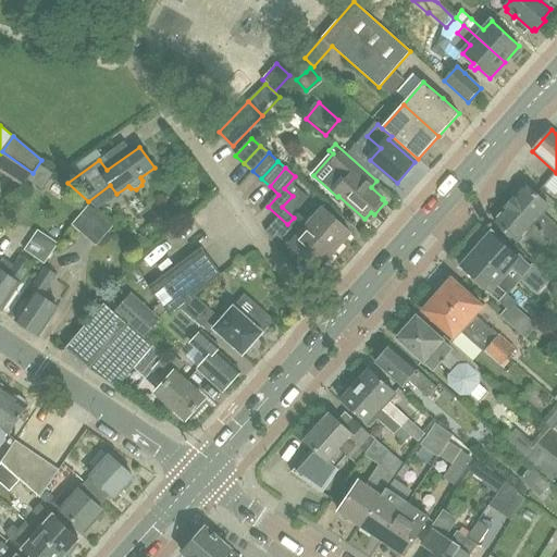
[(27,184),(42,194),(53,178),(38,169),(27,184)]
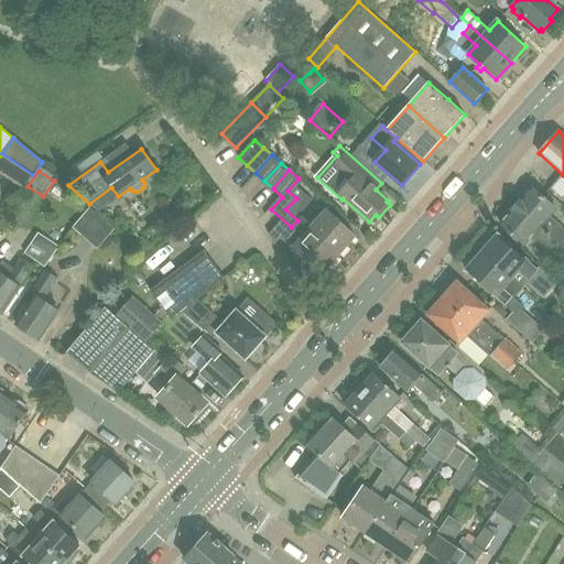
[(556,209),(549,203),(532,188),(531,190),(528,190),(523,195),(523,198),(516,207),(559,245),(563,249),(563,229),(550,217),(556,209)]
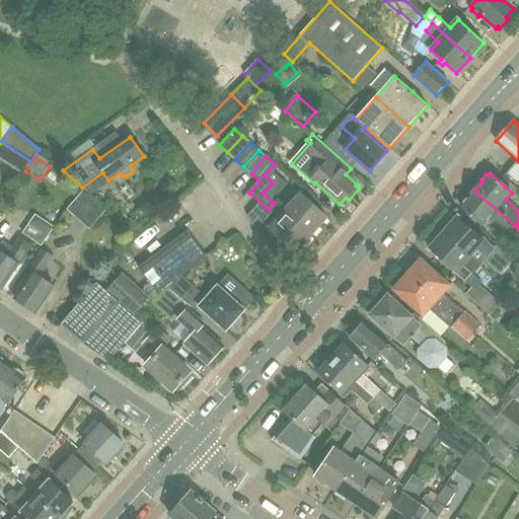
[(514,225),(474,191),(468,197),(465,197),(461,201),(461,205),(460,206),(475,219),(483,226),(489,220),(507,234),(514,225)]
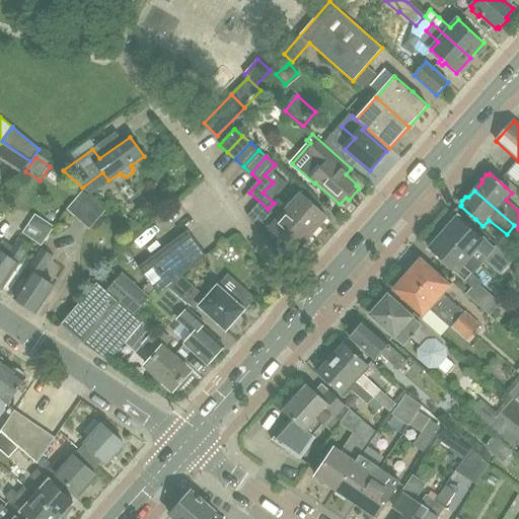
[(90,200),(83,194),(69,210),(76,216),(90,200)]
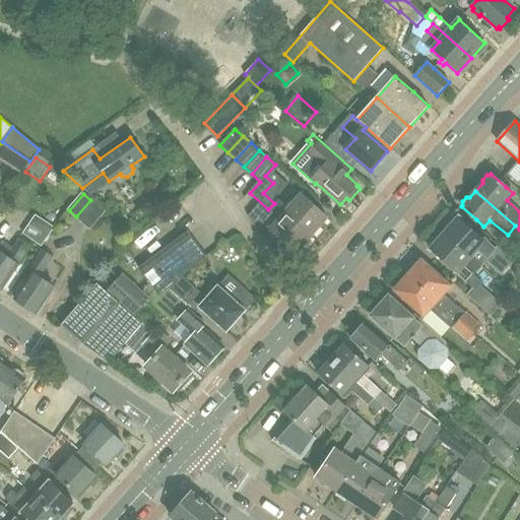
[(284,212),(312,236),(328,218),(301,194),(284,212)]
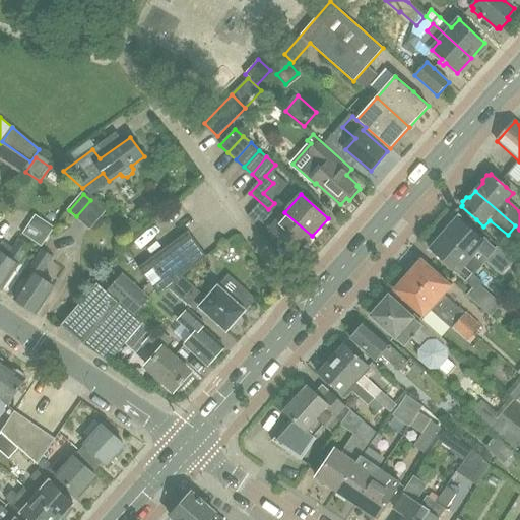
[(293,259),(312,236),(284,212),(269,230),(283,242),(279,247),(293,259)]
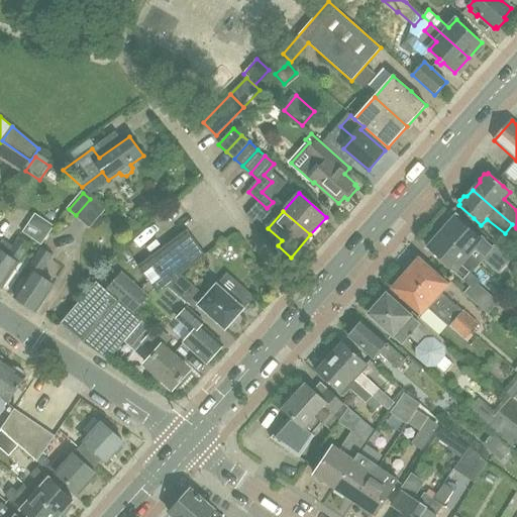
[(503,257),(472,230),(456,216),(442,232),(469,255),(480,265),(487,256),(496,266),(503,257)]
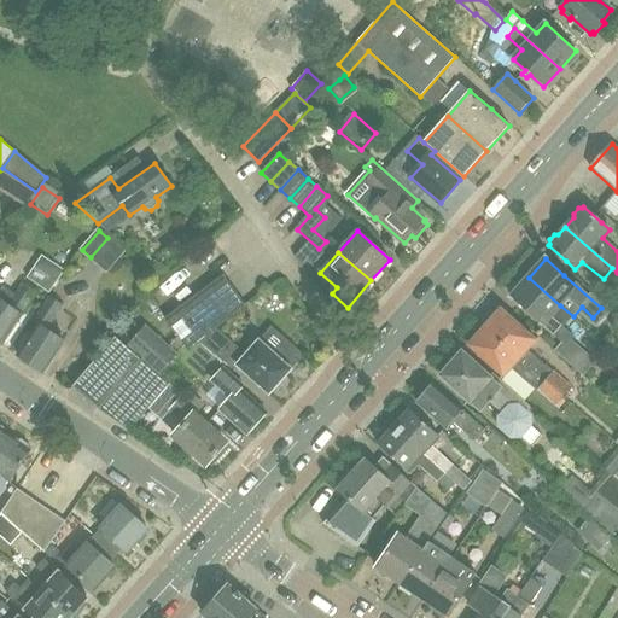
[(202,342),(223,361),(234,371),(239,367),(251,378),(269,395),(292,369),(304,356),(287,340),(275,355),(260,340),(246,355),(219,328),(248,307),(225,274),(165,319),(186,348),(188,350),(202,342)]
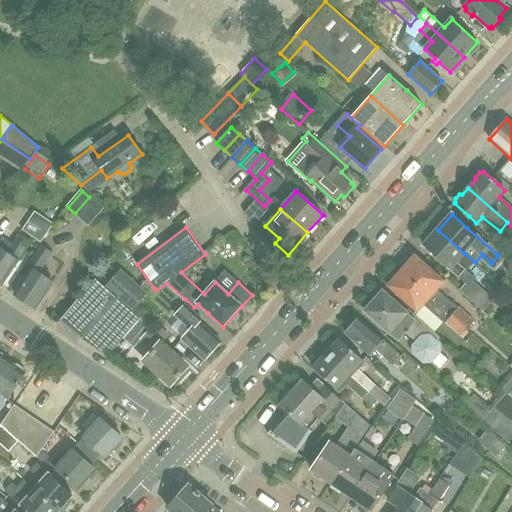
[(464,253),(438,230),(424,246),(469,286),(469,287),(470,287),(476,279),(467,271),(475,262),(464,253)]
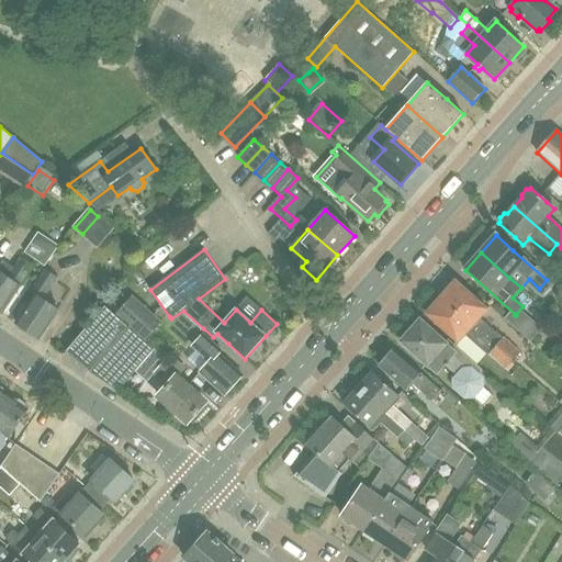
[(0,312),(2,314),(14,295),(34,266),(21,257),(15,267),(4,259),(0,265),(0,312)]
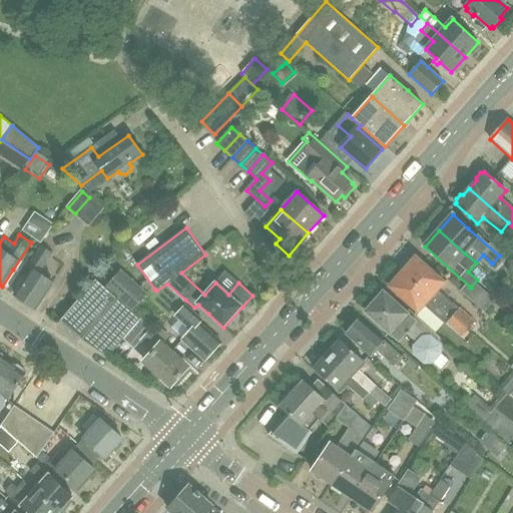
[(36,310),(48,293),(53,285),(39,275),(53,253),(42,246),(28,268),(32,271),(15,295),(36,310)]
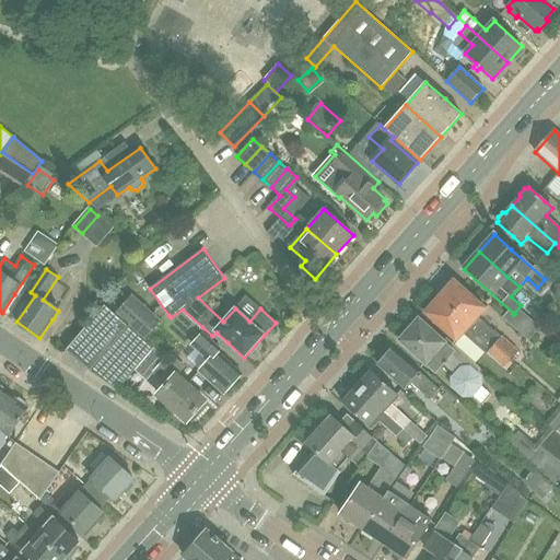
[(486,308),(470,294),(454,280),(439,296),(512,361),(518,353),(478,317),(486,308)]
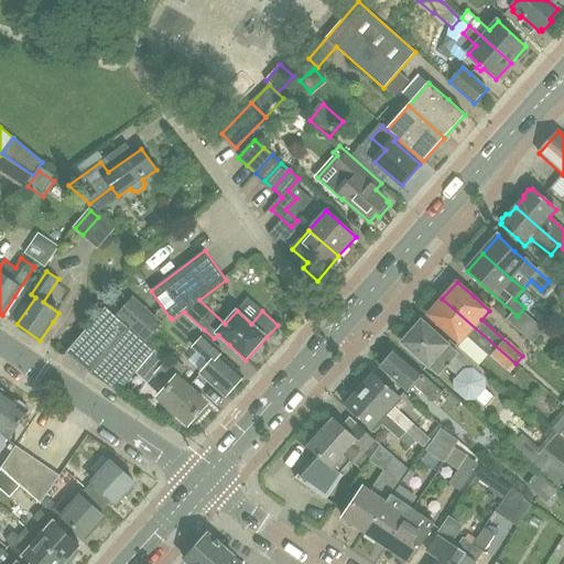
[(162,324),(132,297),(117,314),(147,340),(162,324)]
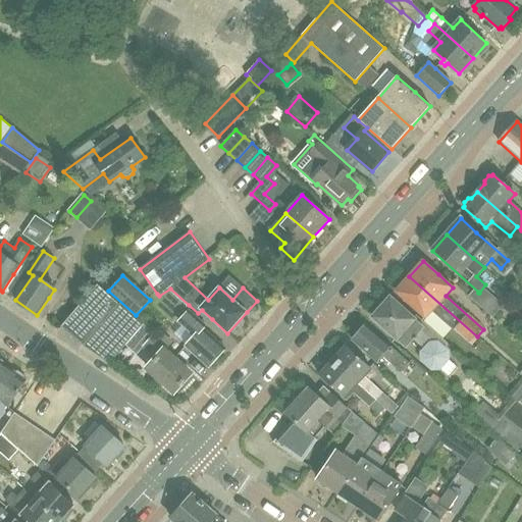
[(471,343),(477,336),(409,276),(396,292),(425,318),(433,310),(471,343)]
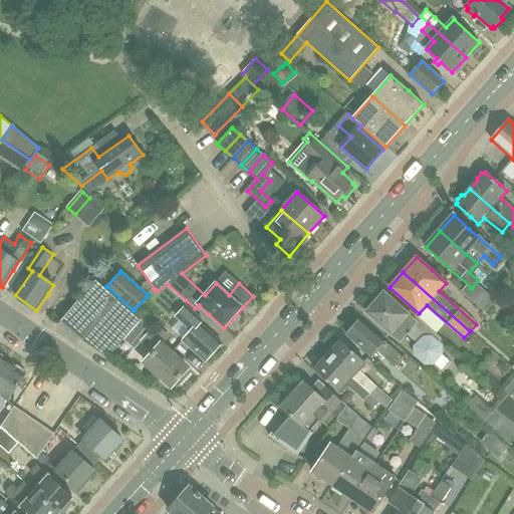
[(60,321),(82,341),(108,358),(142,321),(95,280),(60,321)]
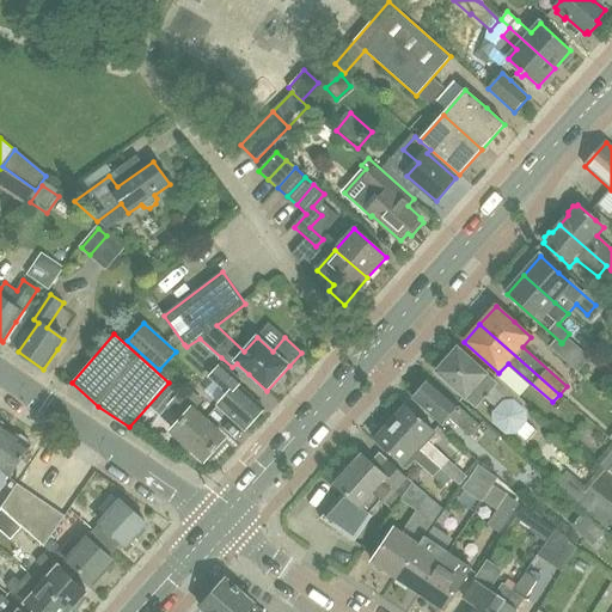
[(187,347),(184,344),(175,355),(202,379),(221,357),(200,338),(187,347)]
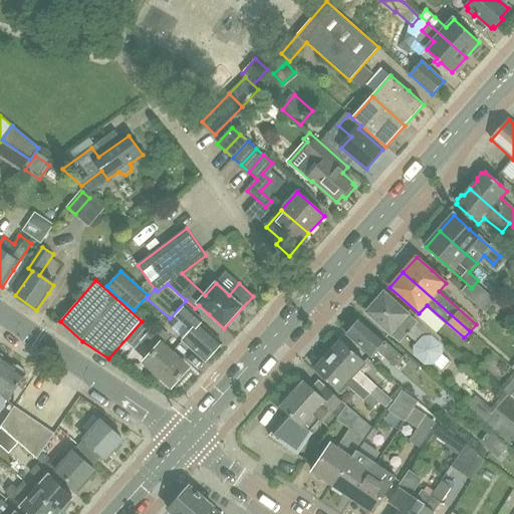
[(407,313),(400,306),(384,293),(366,312),(391,334),(400,342),(408,332),(420,343),(416,348),(417,353),(427,362),(433,362),(441,352),(441,346),(437,343),(442,338),(410,310),(407,313)]
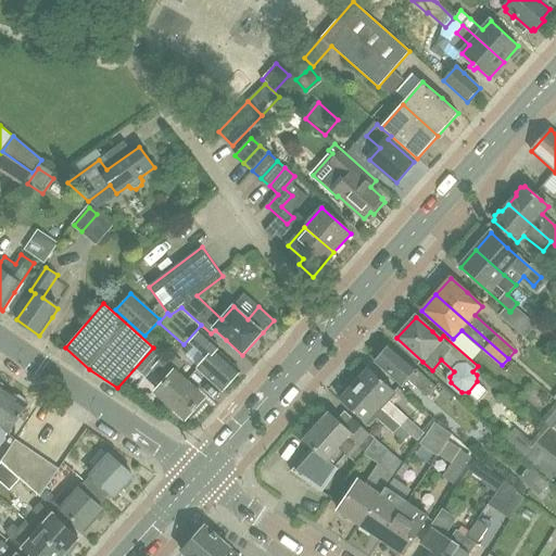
[(240,371),(224,357),(216,351),(219,348),(202,331),(191,343),(207,358),(198,369),(223,391),(240,371)]
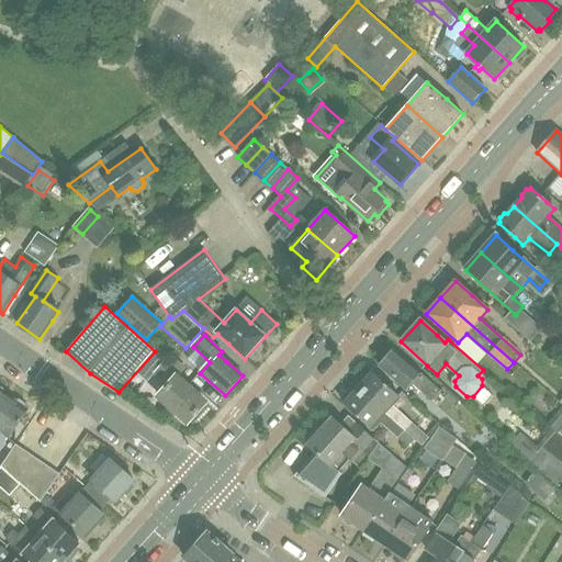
[(431,402),(441,391),(394,350),(379,367),(405,390),(411,383),(431,402)]
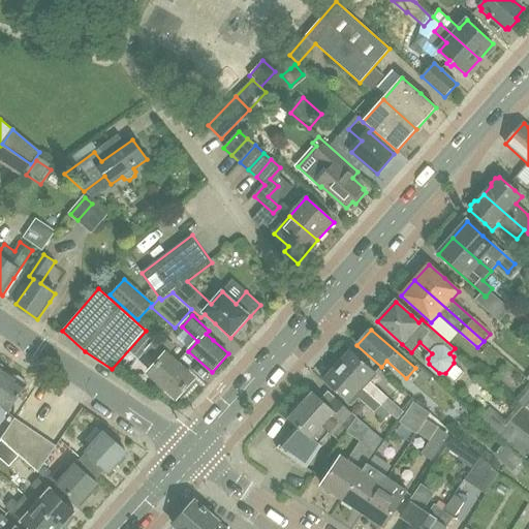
[(193,379),(178,366),(166,355),(170,351),(157,339),(147,350),(159,362),(150,373),(177,398),(193,379)]
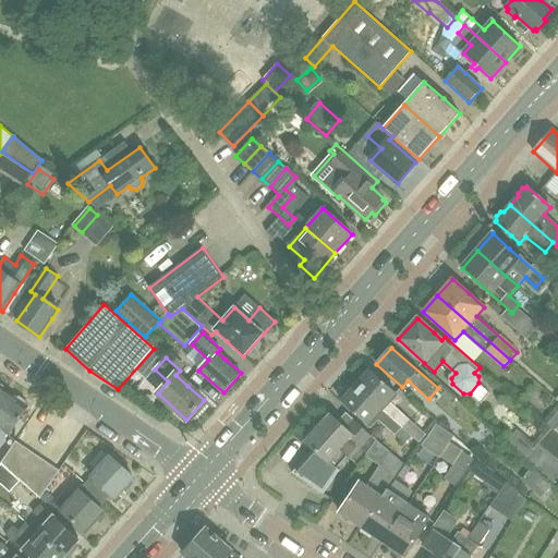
[(397,393),(387,385),(371,371),(356,386),(419,444),(426,436),(389,402),(397,393)]
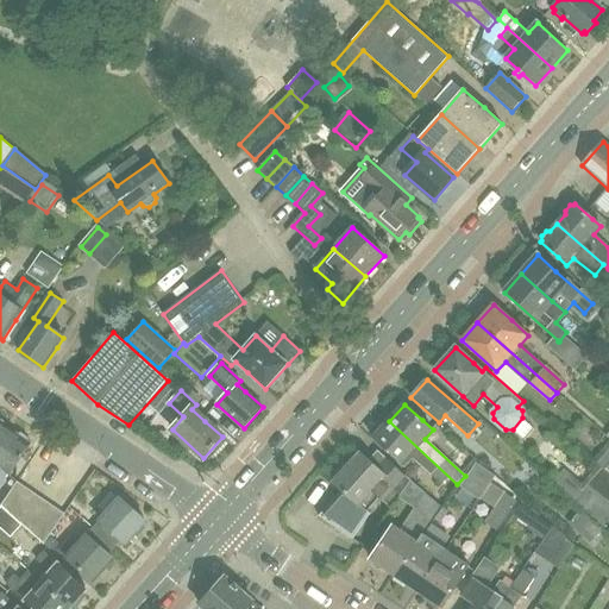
[(0,446),(11,431),(4,426),(4,422),(0,419),(0,446)]
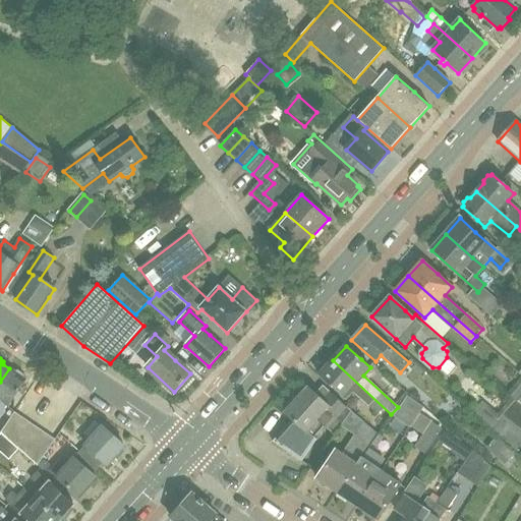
[(385,420),(391,414),(333,360),(319,375),(334,390),(347,401),(353,393),(385,420)]
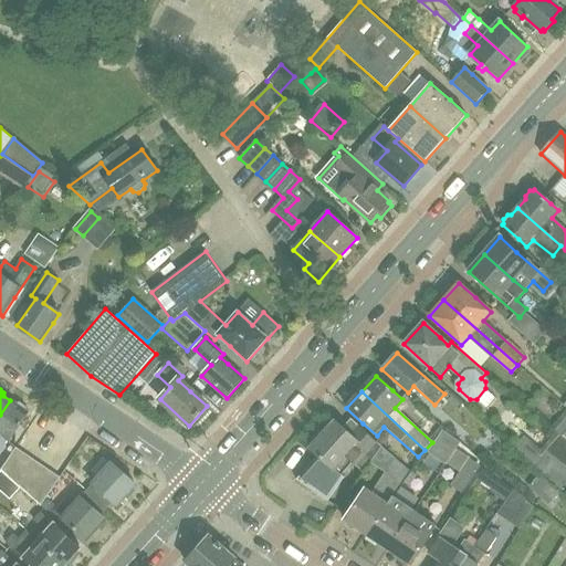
[(16,404),(10,400),(0,415),(0,436),(9,442),(29,412),(27,411),(27,408),(19,402),(16,404)]
